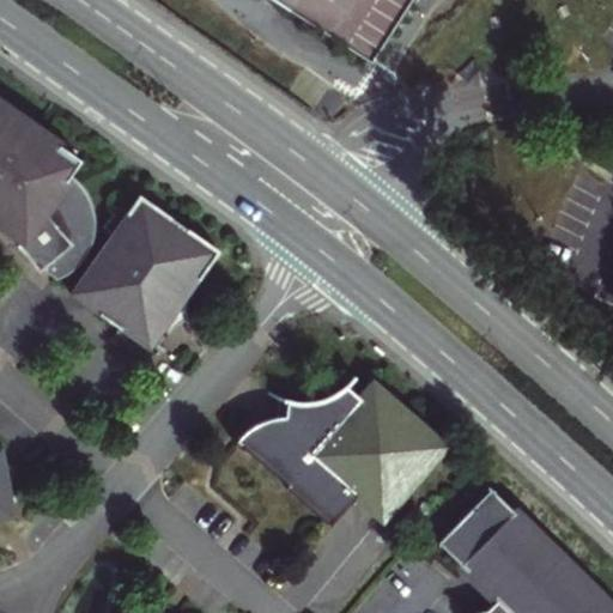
[(246,0),(364,76),(412,0),(246,0)]
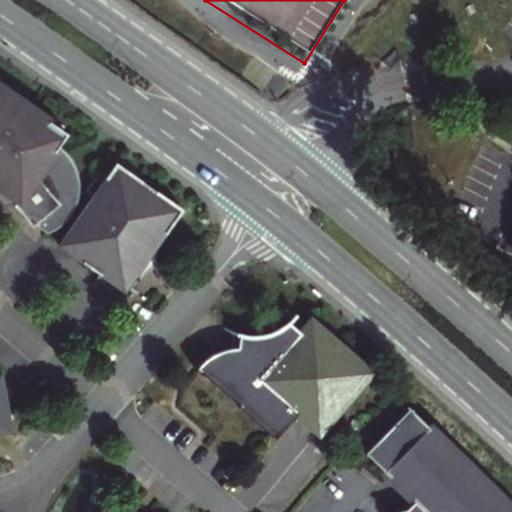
[(39,223),(35,226),(47,234),(61,226),(71,216),(77,203),(79,192),(78,172),(73,159),(59,146),(68,134),(0,87),(0,187),(19,201),(15,206),(26,220),(32,215),(39,223)]
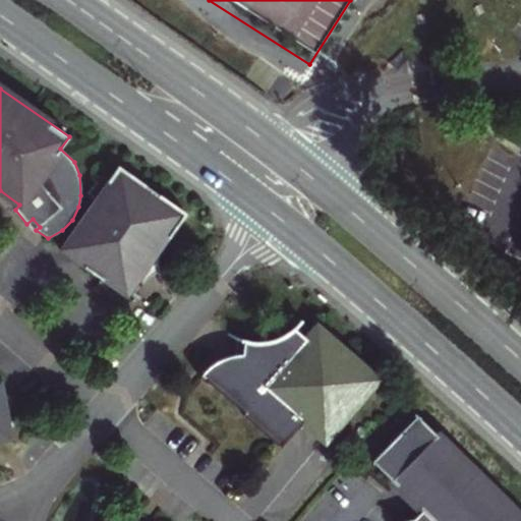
[(118,166),(59,250),(126,298),(148,269),(156,256),(185,214),(118,166)]
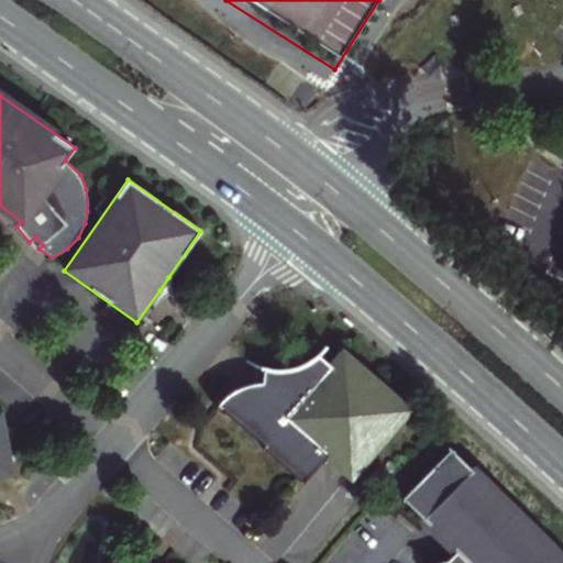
[(35,236),(29,242),(35,250),(39,249),(43,245),(35,236)]
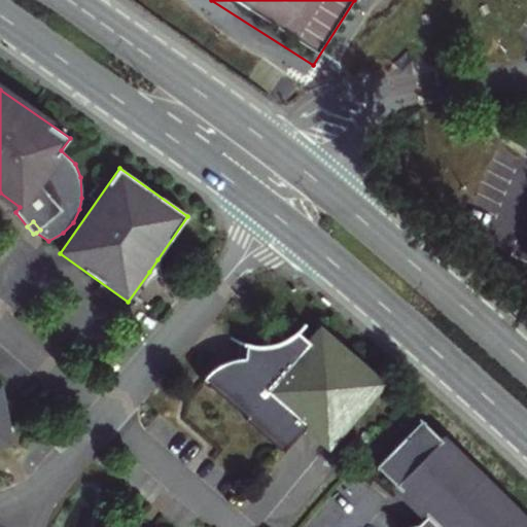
[(207,374),(201,381),(208,388),(209,386),(246,418),(245,419),(283,452),(306,425),(316,434),(328,445),(380,384),(320,331),(311,343),(296,331),(277,343),(268,345),(257,346),(247,344),(245,359),(224,361),(216,367),(207,374)]
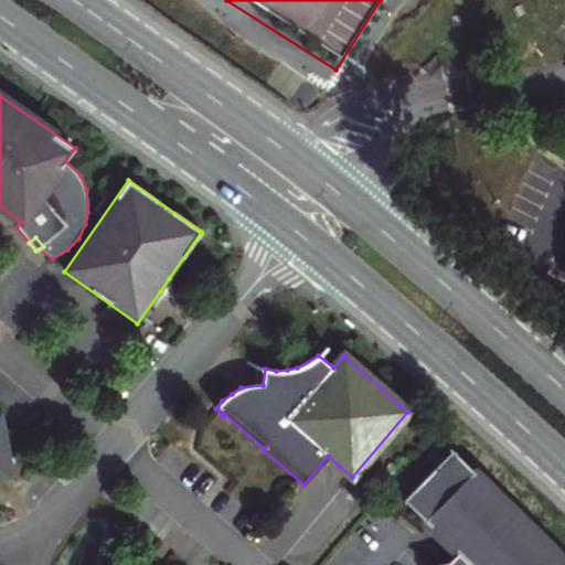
[(0,478),(13,477),(1,412),(0,411),(0,478)]
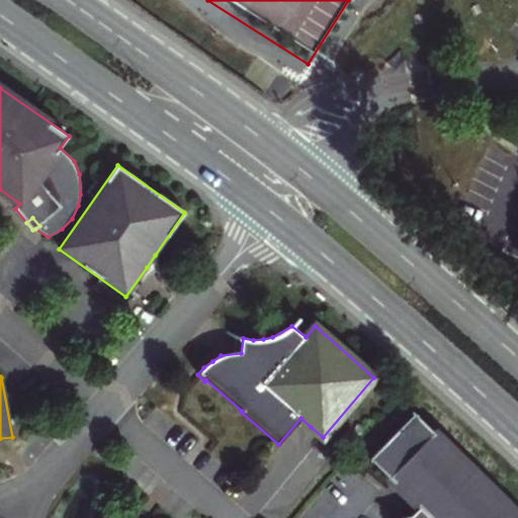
[(505,509),(504,508),(502,508),(506,504),(414,413),(368,458),(418,507),(411,515),(398,517),(513,517),(512,515),(511,514),(509,513),(508,512),(507,510),(505,509)]
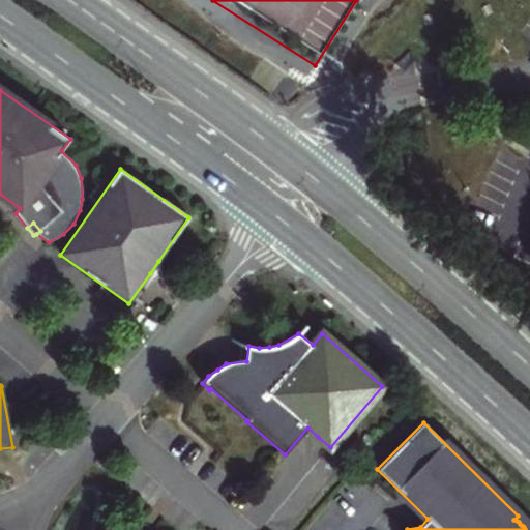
[(529,529),(529,527),(518,516),(513,520),(516,520),(517,521),(519,522),(520,524),(521,525),(523,526),(524,527),(525,529),(529,529)]
